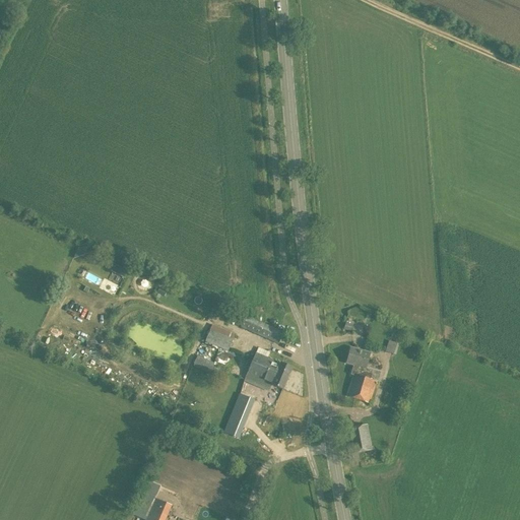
[(111,271),(125,278),(128,271),(115,264),(111,271)]
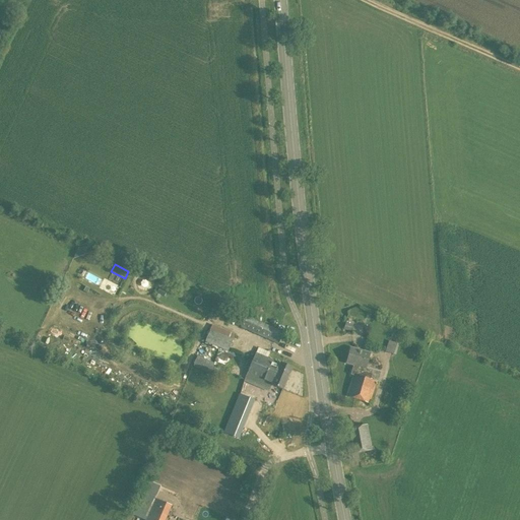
[(159,287),(156,294),(163,297),(166,289),(159,287)]
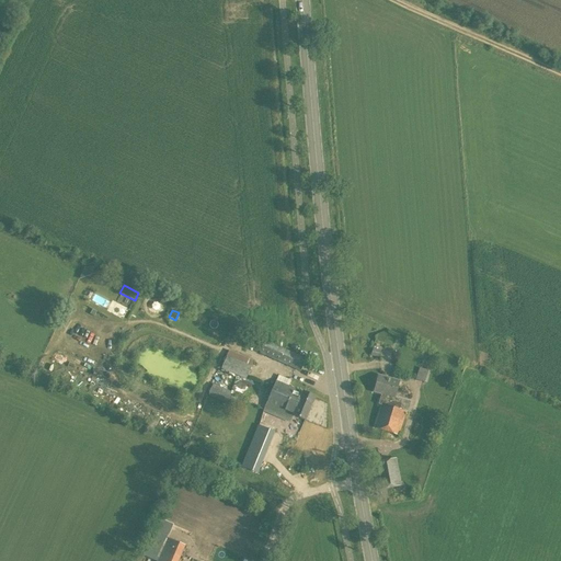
[(299,371),(305,358),(264,341),(259,353),(279,363),(283,364),(299,371)]
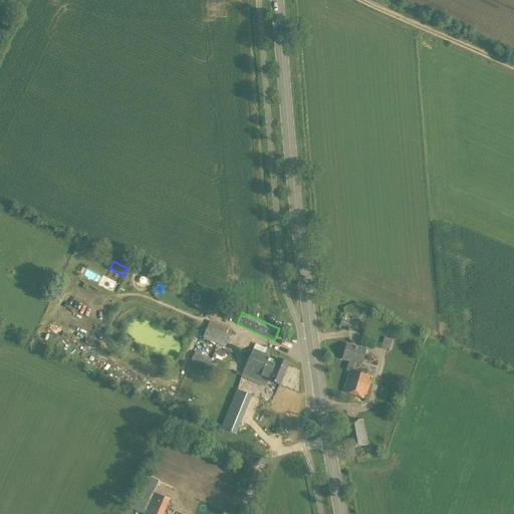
[(347,327),(349,321),(341,319),(339,325),(347,327)]
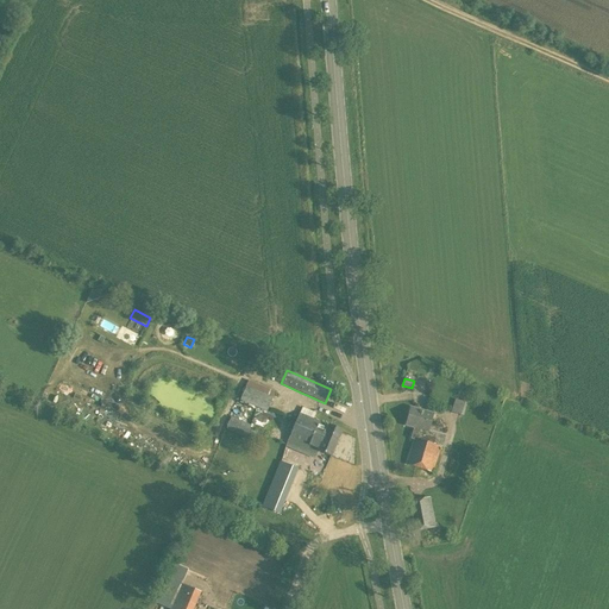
[(264,414),(265,414),(267,412),(275,391),(249,381),(239,403),(256,410),(264,414)]
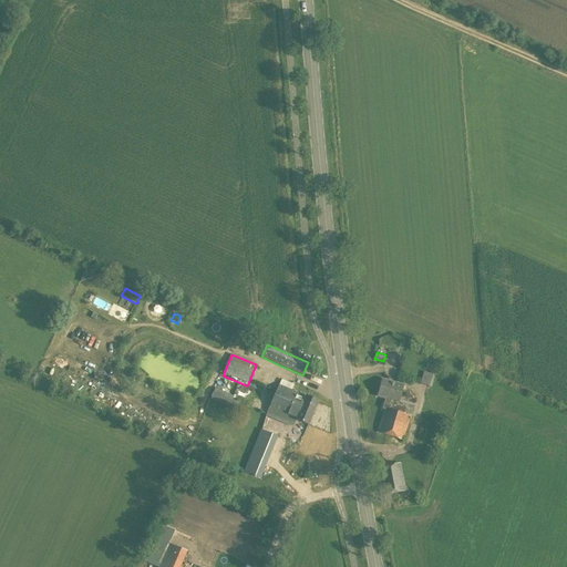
[(431,388),(434,375),(429,374),(425,385),(431,388)]
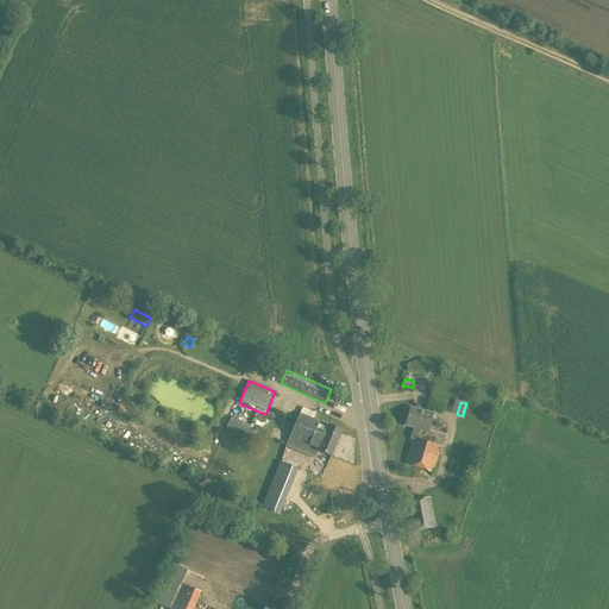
[(414,427),(428,431),(433,414),(410,407),(405,425),(414,427)]
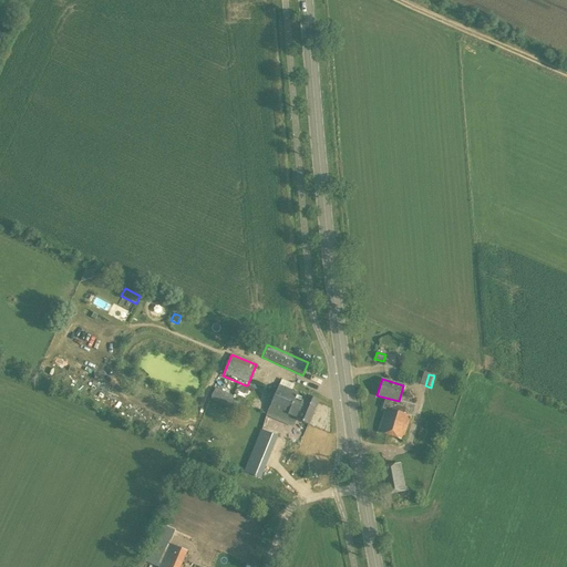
[(238,390),(234,400),(243,404),(250,385),(248,383),(247,385),(246,385),(238,382),(235,389),(238,390)]
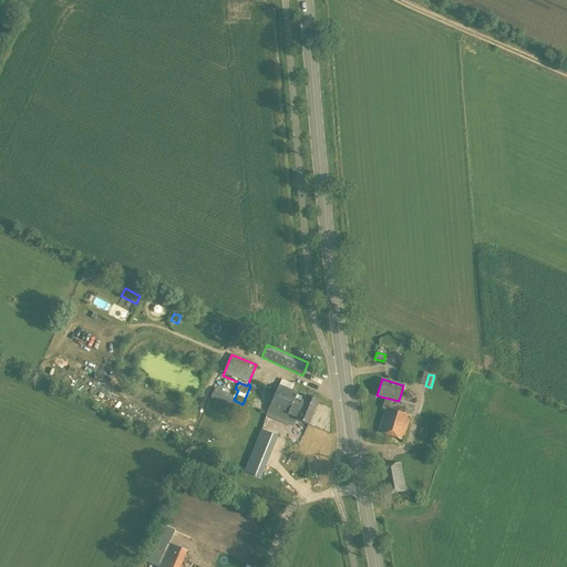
[(302,412),(311,415),(318,402),(306,397),(306,398),(278,385),(272,400),(278,402),(278,401),(291,406),(292,404),(303,410),(302,412)]
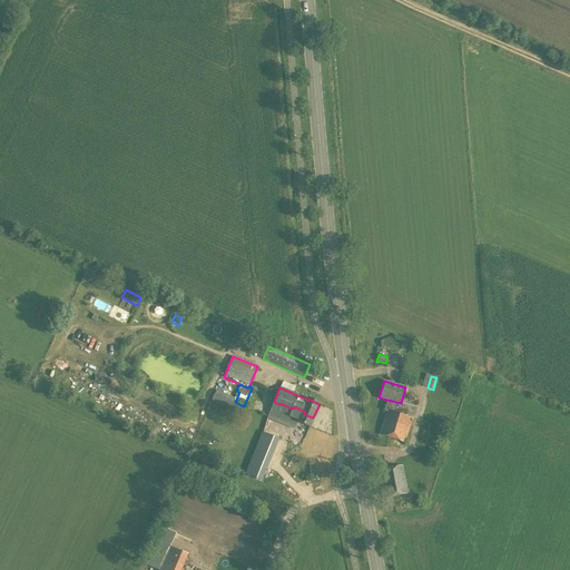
[(416,408),(401,403),(387,400),(384,412),(387,412),(381,434),(404,441),(411,418),(413,419),(416,408)]
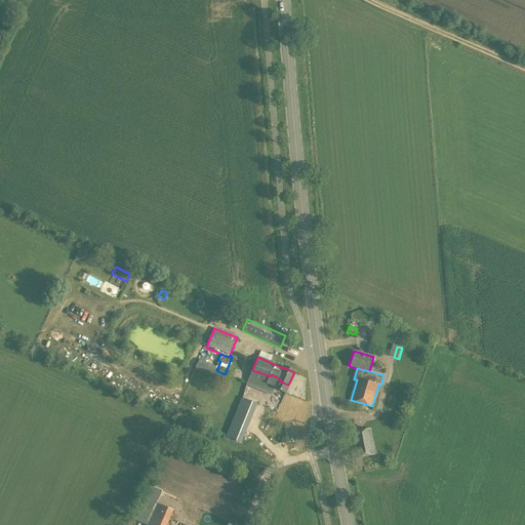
[(285,394),(288,385),(280,381),(281,379),(271,374),(270,376),(257,371),(257,372),(252,370),(249,378),(274,389),(274,390),(285,394)]
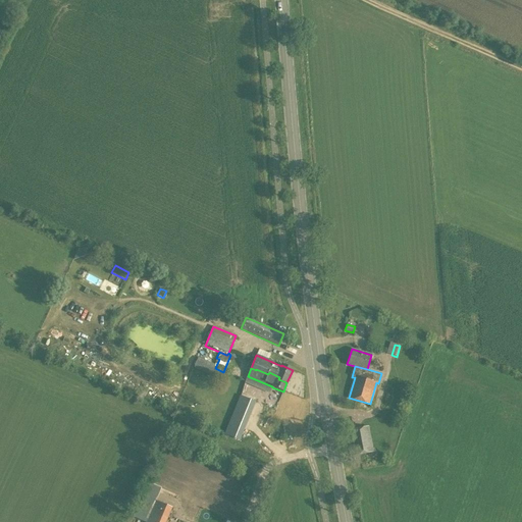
[(235,439),(251,400),(235,394),(230,405),(237,407),(225,435),(235,439)]
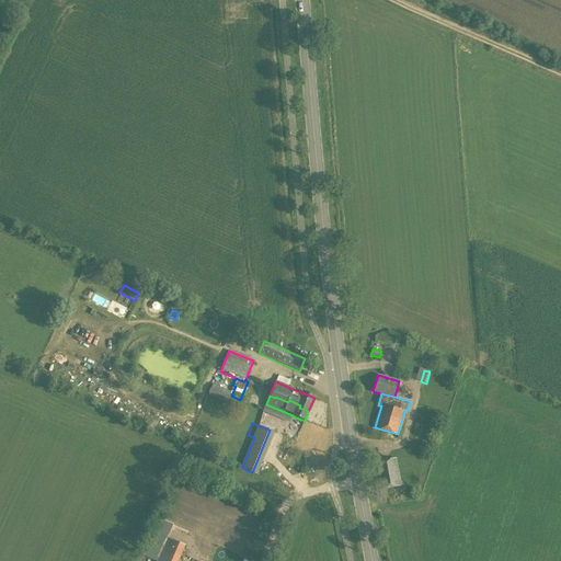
[(379,491),(401,487),(396,458),(374,462),(379,491)]
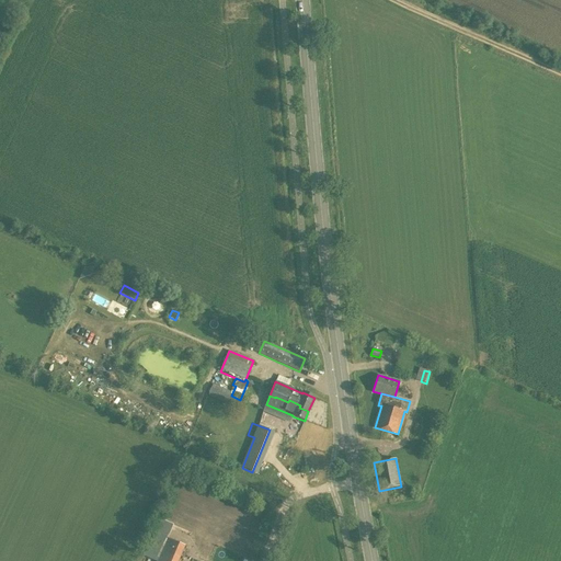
[(178,560),(185,546),(168,538),(158,560),(178,560)]
